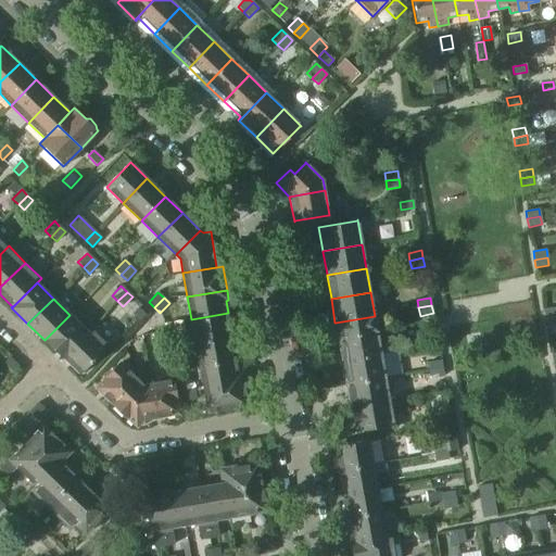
[(555,306),(543,310),(545,317),(555,315),(555,306)]
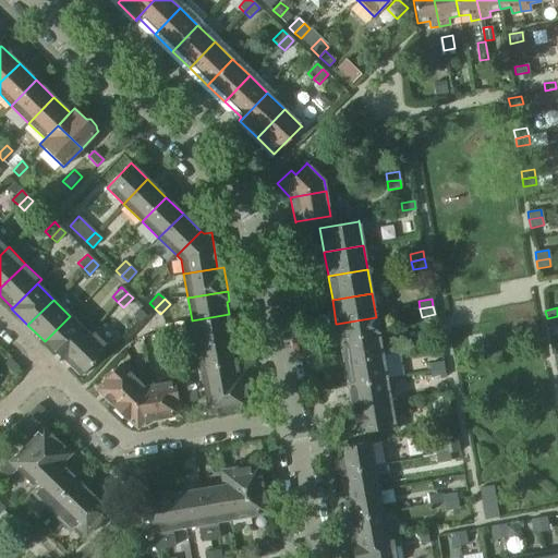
[(138,308),(132,315),(140,323),(146,316),(138,308)]
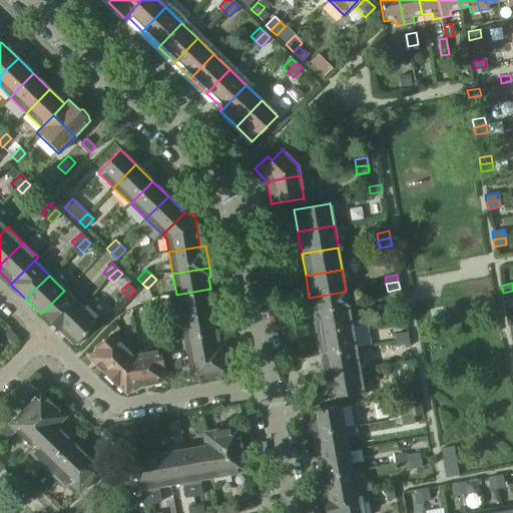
[(210,289),(176,295),(179,317),(213,311),(210,289)]
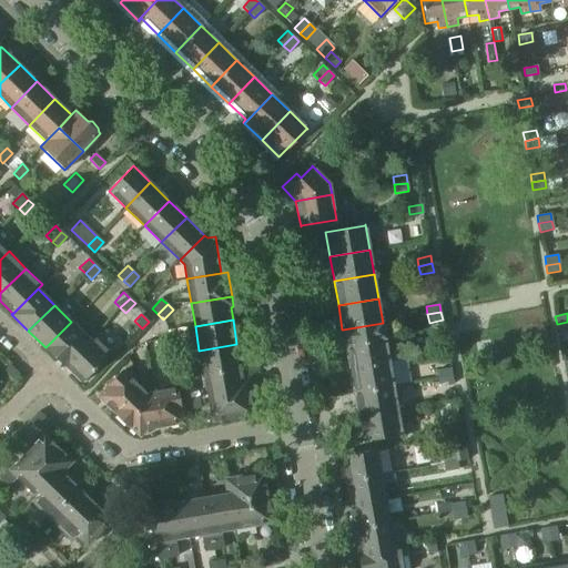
[(71,322),(46,347),(63,365),(89,338),(71,322)]
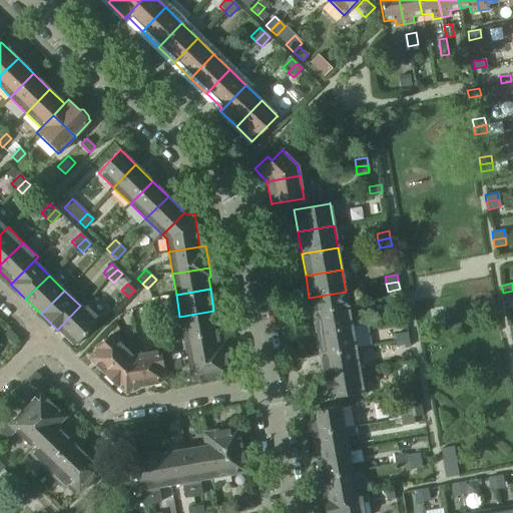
[(512,291),(503,293),(504,300),(512,298),(512,291)]
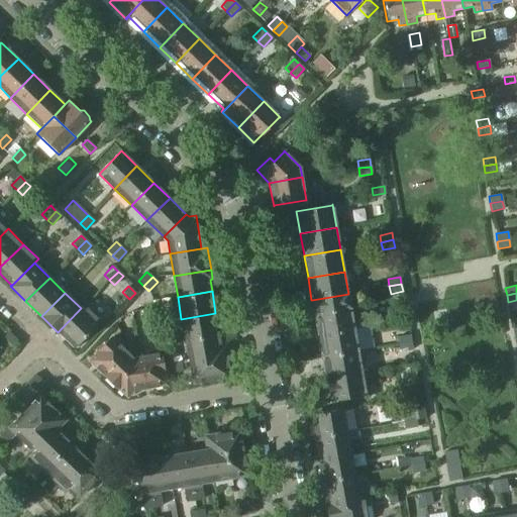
[(350,306),(348,294),(312,300),(311,300),(309,303),(311,311),(314,312),(350,306)]
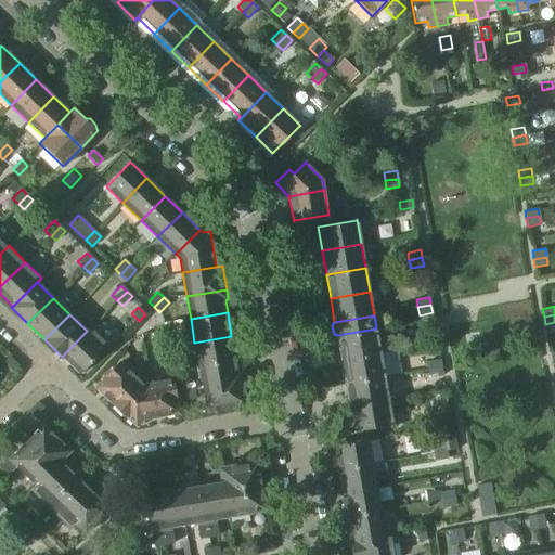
[(87,331),(62,357),(79,373),(81,372),(85,372),(90,366),(89,362),(108,343),(91,326),(87,331)]
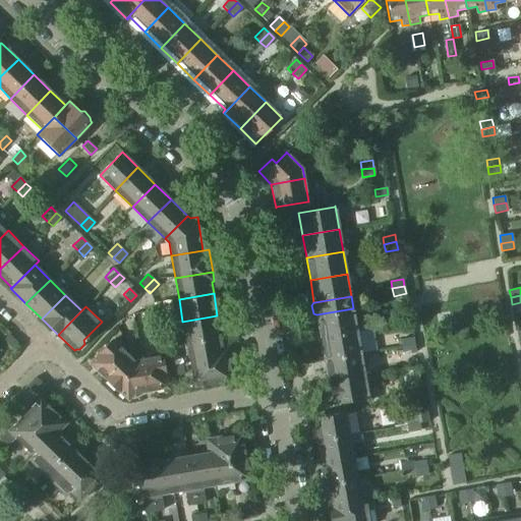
[(353,308),(316,314),(316,316),(321,338),(357,331),(353,308)]
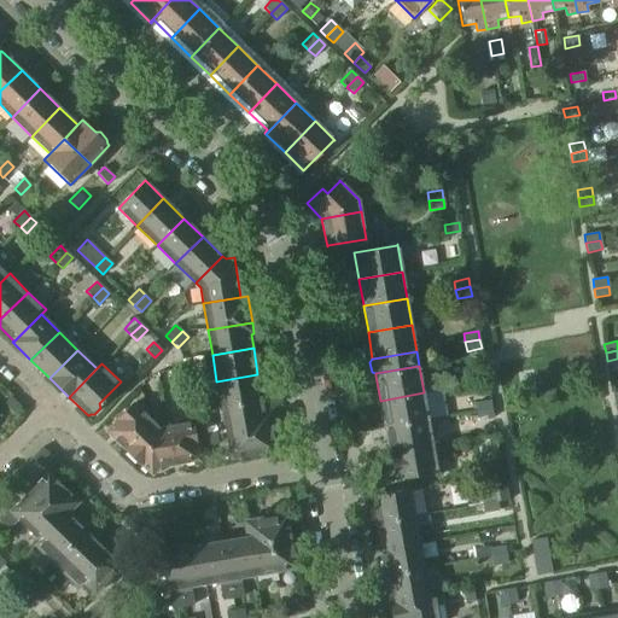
[(176,369),(167,371),(169,385),(178,384),(176,369)]
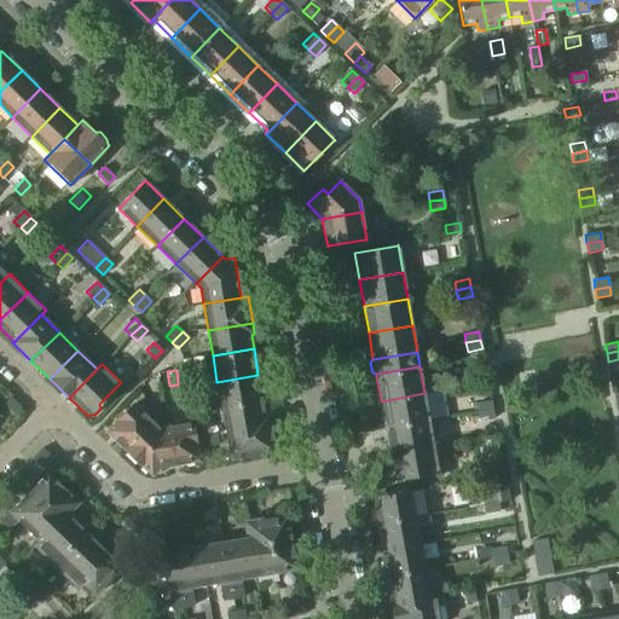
[(258,375),(217,382),(221,409),(262,401),(258,375)]
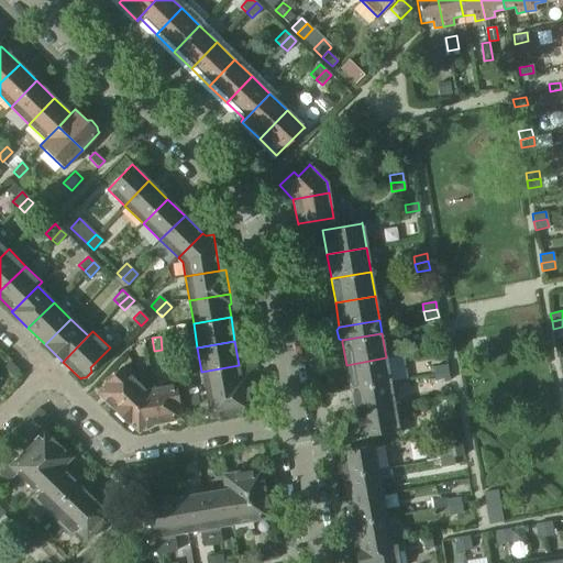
[(386,357),(346,365),(350,389),(390,383),(386,357)]
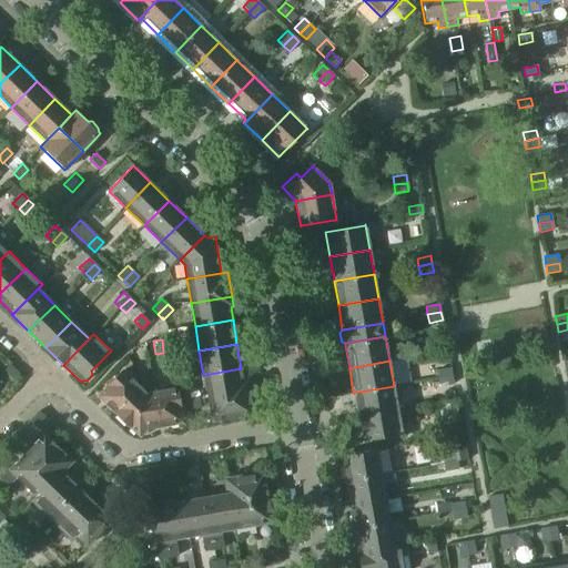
[(19,374),(9,365),(3,371),(13,381),(19,374)]
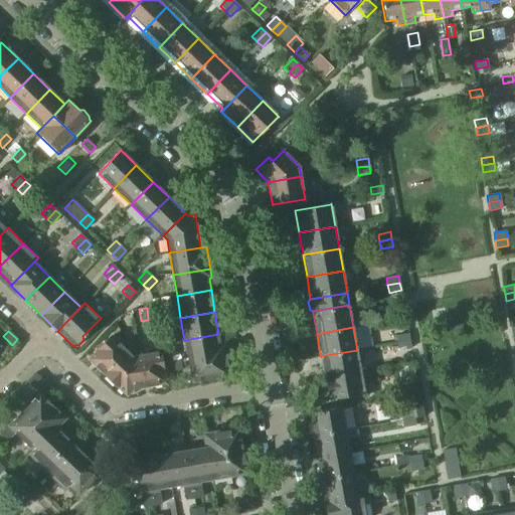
[(218,334),(184,340),(188,360),(225,354),(223,344),(220,345),(218,334)]
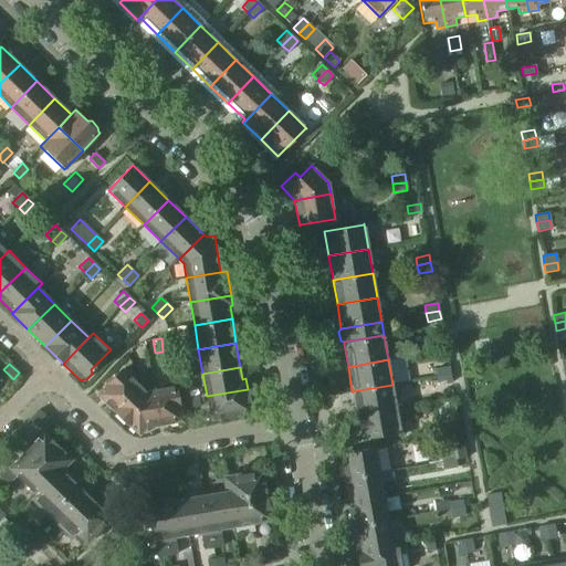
[(436,369),(437,377),(450,375),(449,367),(436,369)]
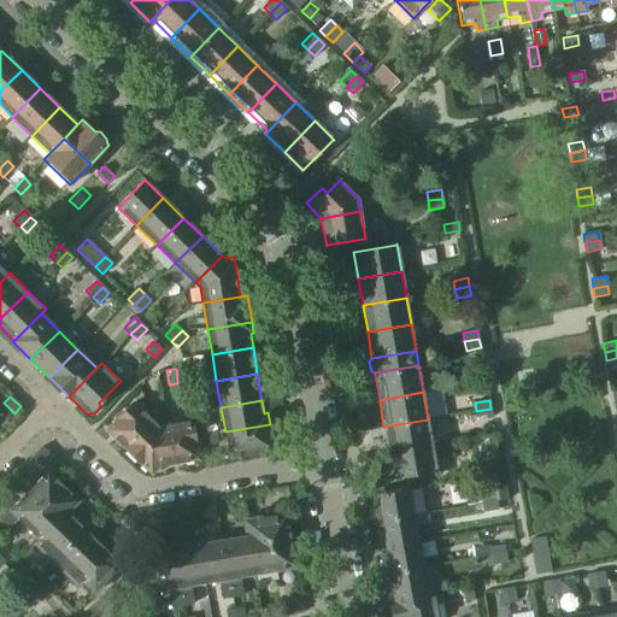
[(106,430),(127,451),(153,422),(133,403),(106,430)]
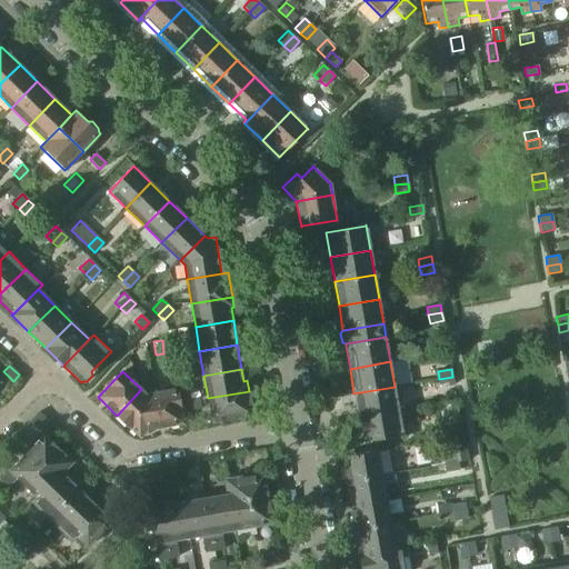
[(452,377),(439,379),(440,387),(453,385),(452,377)]
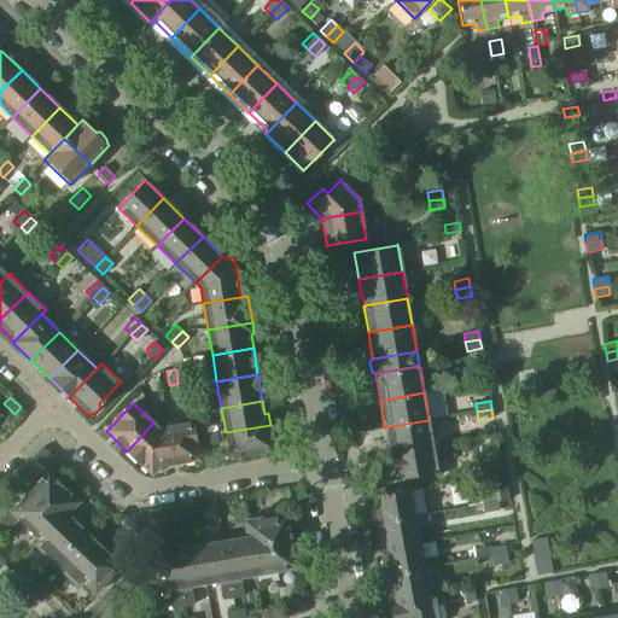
[(429,420),(384,427),(389,453),(433,447),(429,420)]
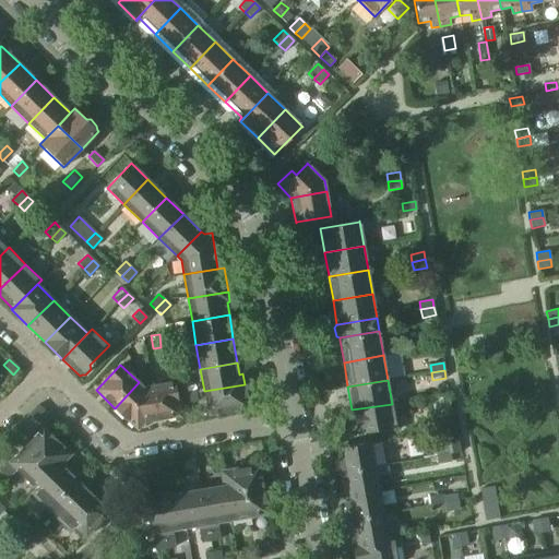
[(174,381),(151,385),(156,419),(179,416),(174,381)]
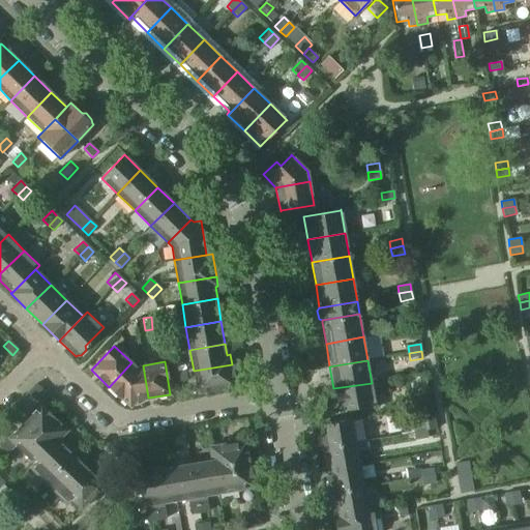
[(131,362),(109,387),(129,407),(136,400),(148,398),(143,365),(136,366),(131,362)]
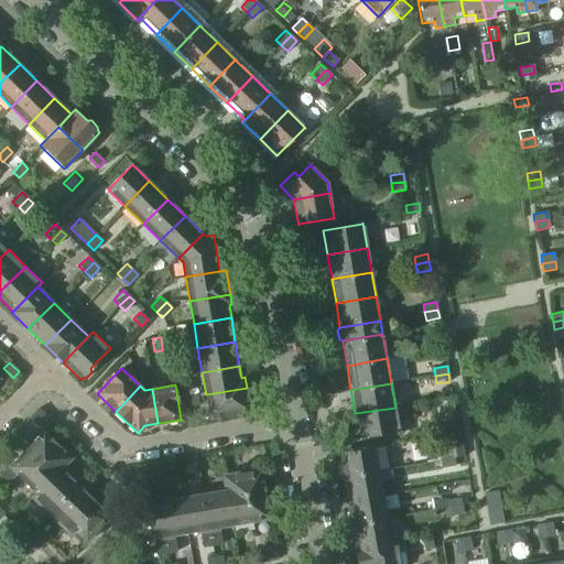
[(247,388),(206,394),(210,419),(250,411),(247,388)]
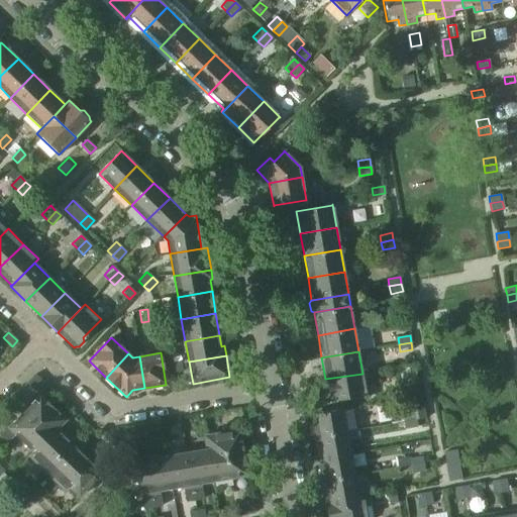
[(168,358),(169,366),(181,364),(179,356),(168,358)]
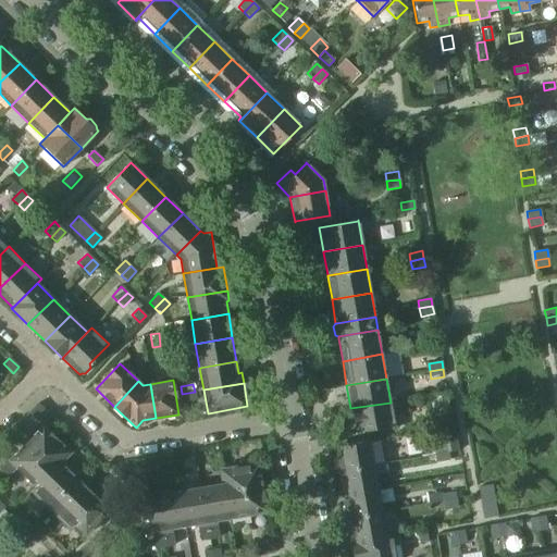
[(195,392),(182,394),(183,401),(196,399),(195,392)]
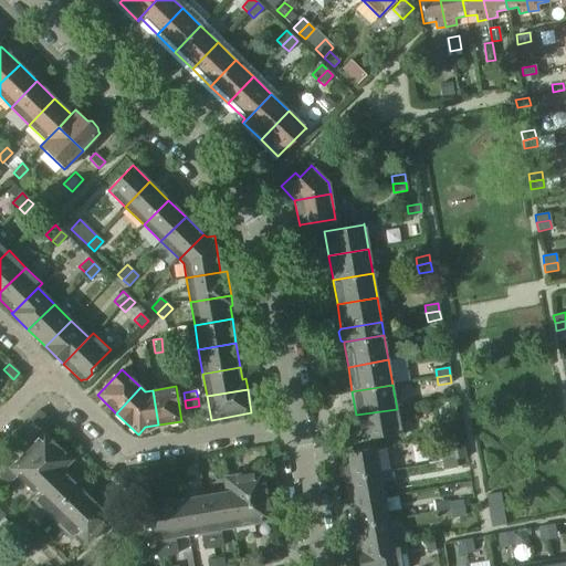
[(397,409),(356,415),(360,439),(400,433),(397,409)]
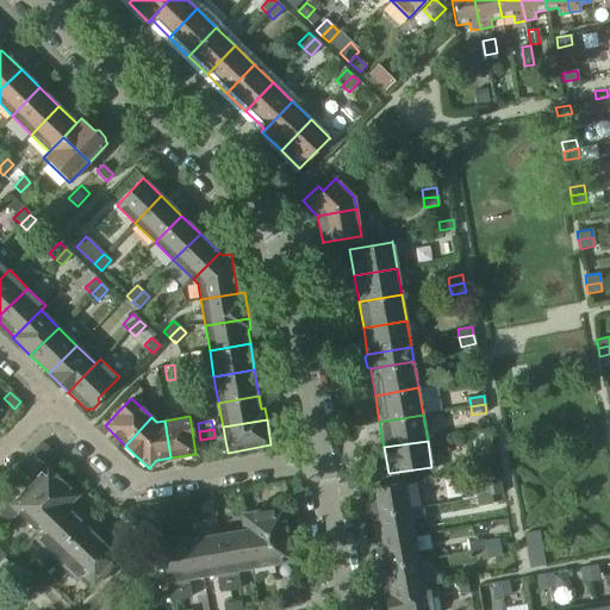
[(48,448),(42,442),(31,453),(38,459),(48,448)]
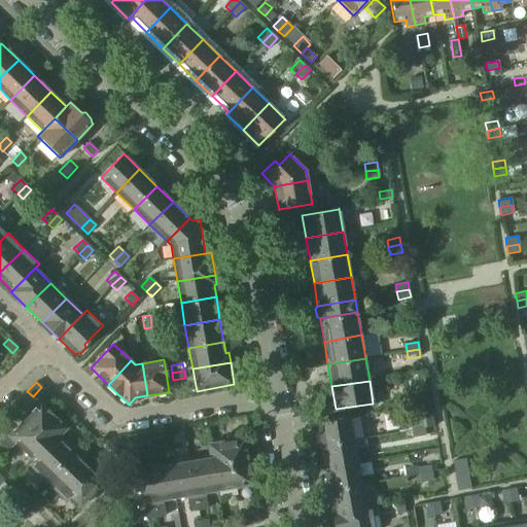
[(417,398),(418,406),(430,403),(429,396),(417,398)]
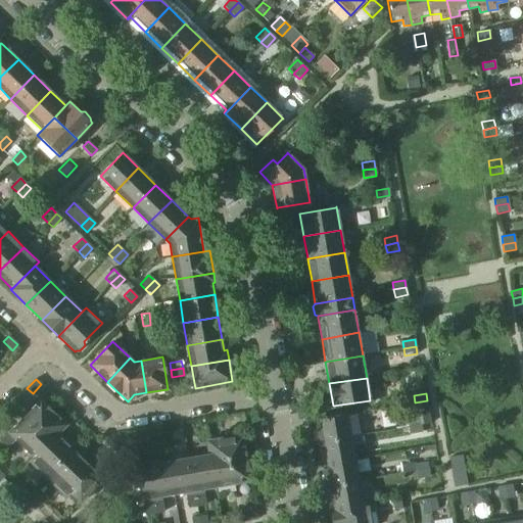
[(40,400),(25,416),(50,441),(56,434),(65,425),(40,400)]
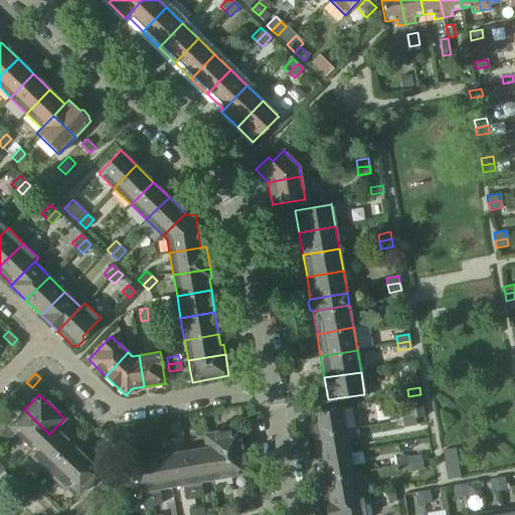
[(408,397),(410,411),(400,413),(402,420),(414,418),(423,416),(420,395),(408,397)]
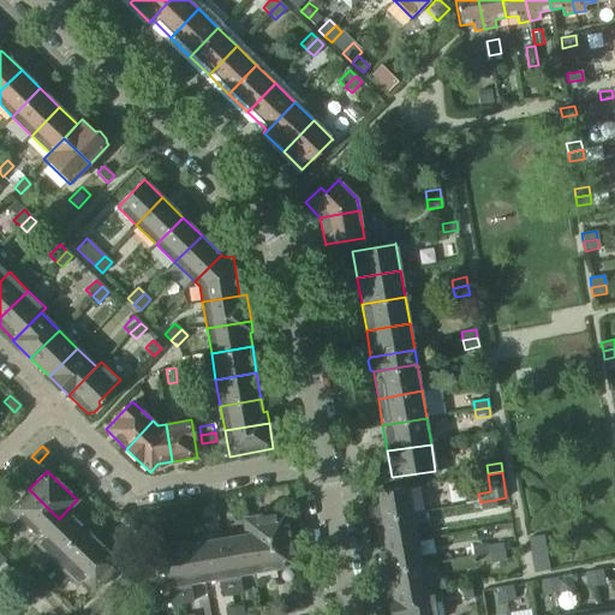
[(369,494),(374,520),(413,514),(408,487),(407,487),(370,494),(370,493),(369,494)]
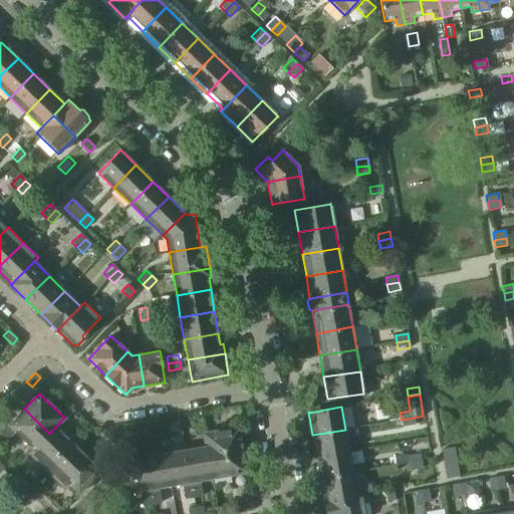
[(9,427),(15,432),(32,449),(33,450),(49,434),(24,409),(8,426),(9,427)]
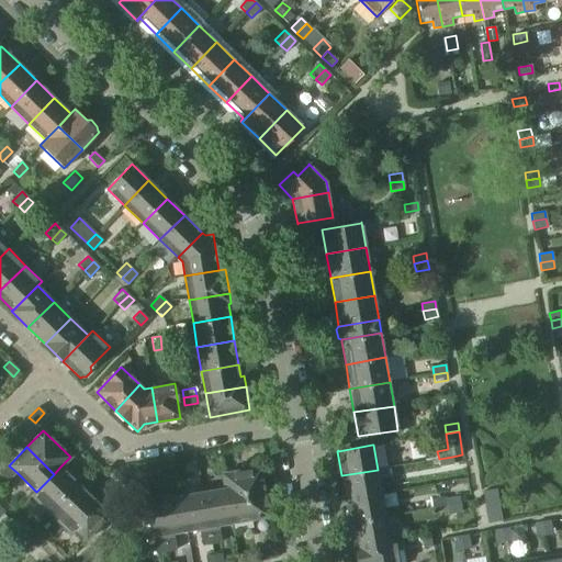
[(452,457),(439,459),(440,467),(453,465),(452,457)]
